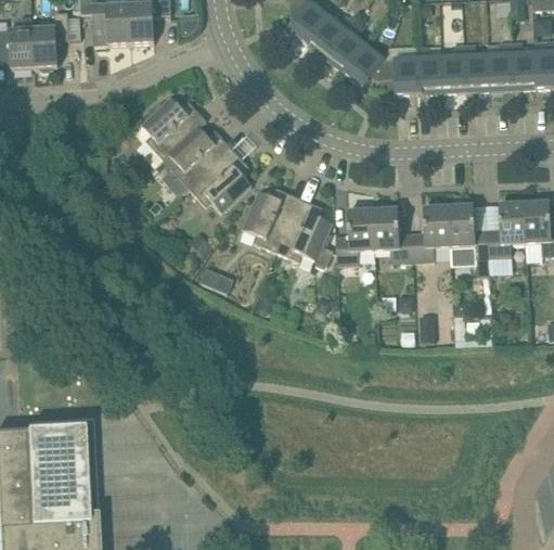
[(130,42),(129,4),(105,5),(104,0),(91,0),(94,45),(130,42)]
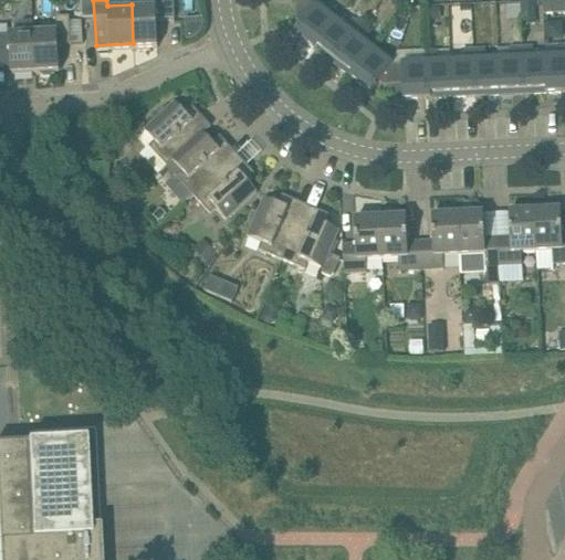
[(132,0),(132,4),(133,43),(157,42),(156,16),(175,14),(174,0),(132,0)]
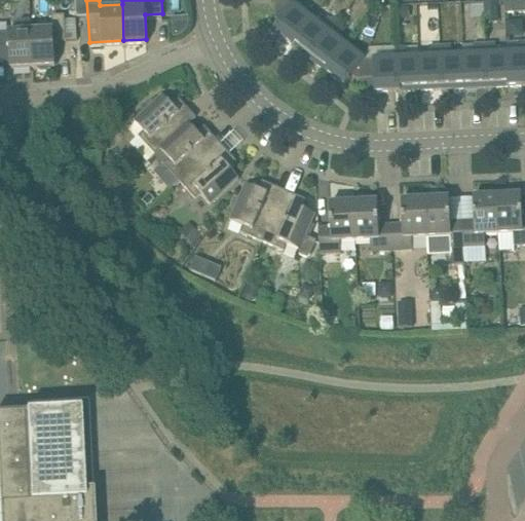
[(272,27),(291,40),(311,13),(294,0),(274,14),(279,17),(272,27)]
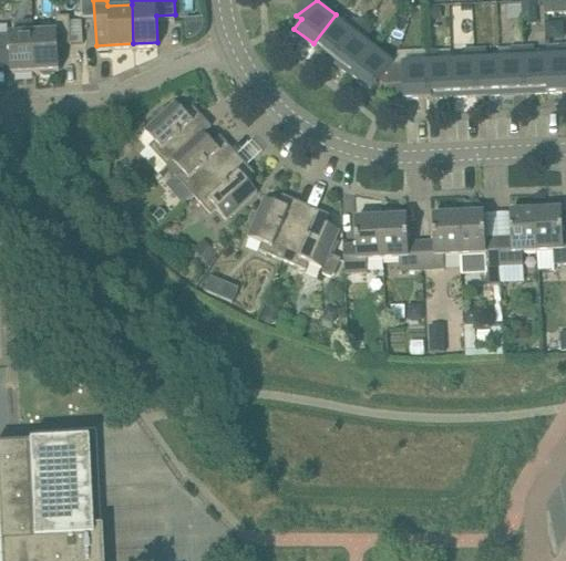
[(295,0),(296,16),(317,0),(295,0)]
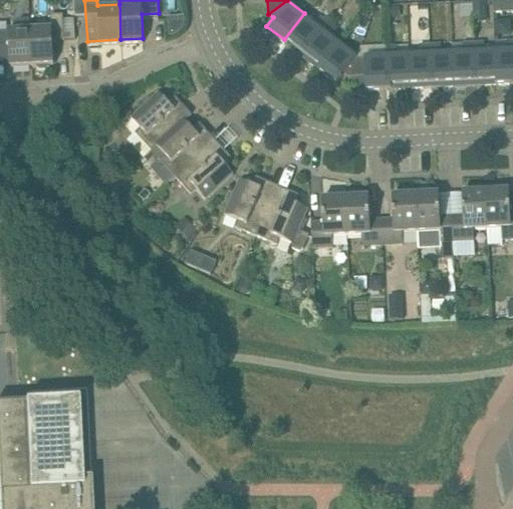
[(472,0),(473,16),(487,15),(486,0),(472,0)]
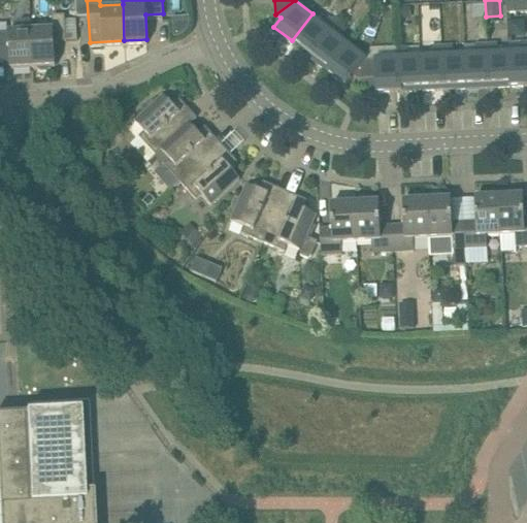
[(526,7),(526,0),(505,0),(506,9),(526,7)]
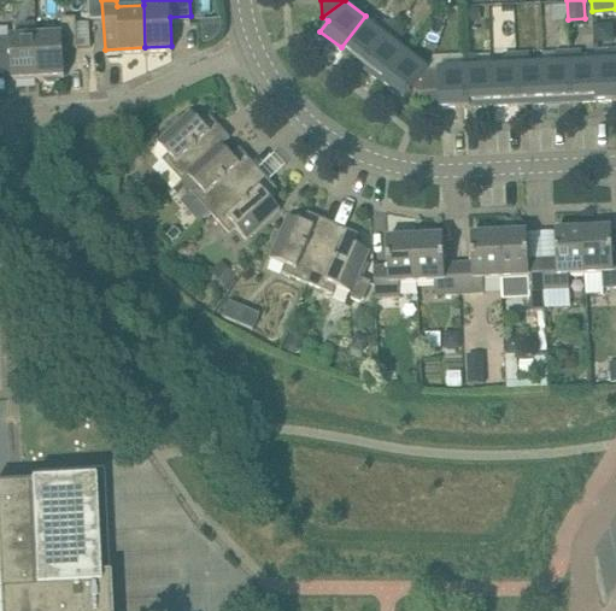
[(481,16),(480,4),(468,4),(469,17),(481,16)]
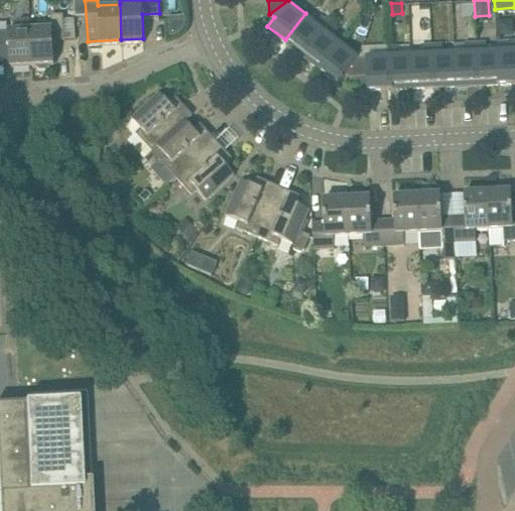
[(302,53),(330,18),(334,13),(326,7),(314,21),(305,13),(285,39),(302,53)]
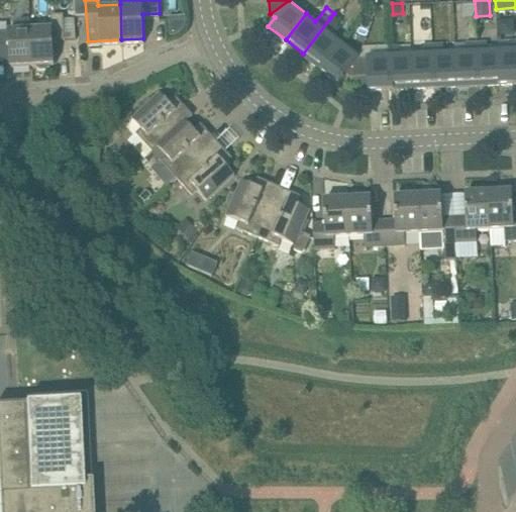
[(52,25),(29,26),(31,63),(34,63),(38,67),(46,66),(49,62),(54,62),(53,36),(64,36),(63,11),(50,11),(52,25)]
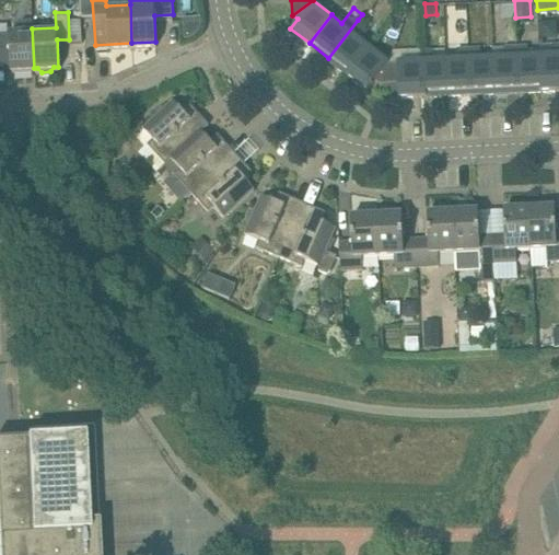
[(34,68),(32,29),(32,16),(20,18),(13,25),(13,31),(0,31),(0,42),(9,42),(11,69),(34,68)]
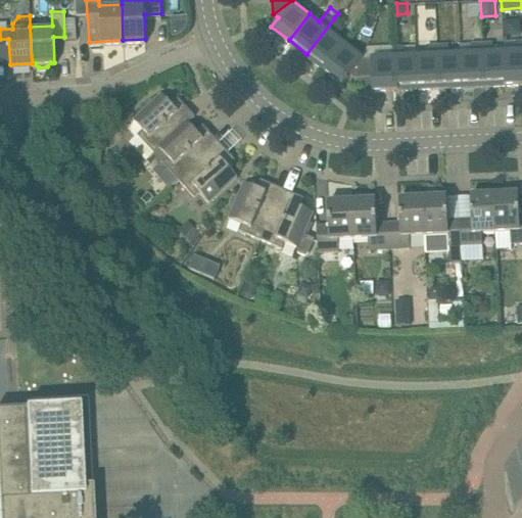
[(186,19),(186,15),(171,16),(172,31),(174,33),(180,30),(184,26),(186,19)]
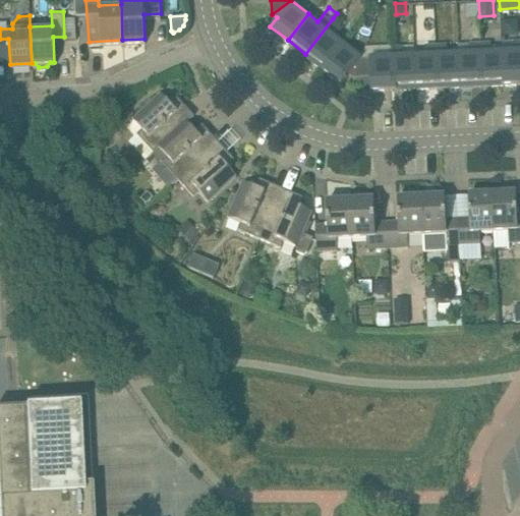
[(342,25),(333,18),(305,54),(323,67),(344,42),(335,35),(342,25)]
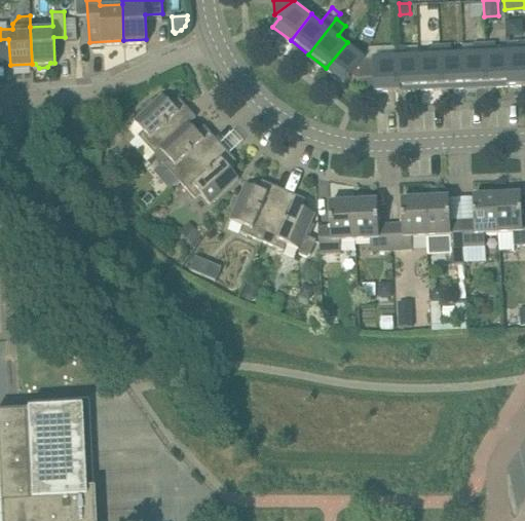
[(519,48),(507,49),(509,82),(524,81),(524,37),(518,38),(519,48)]
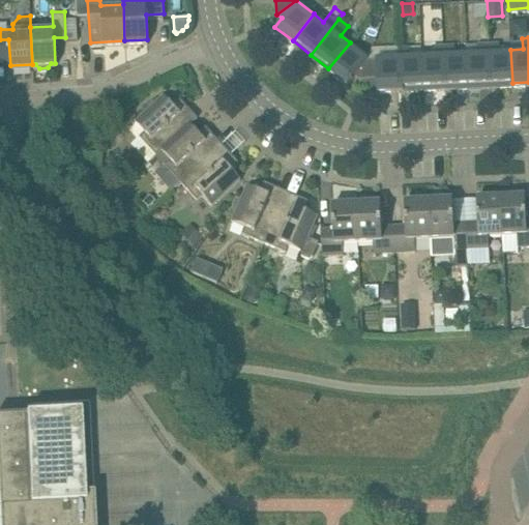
[(467,85),(490,84),(488,40),(466,41),(466,51),(467,85)]
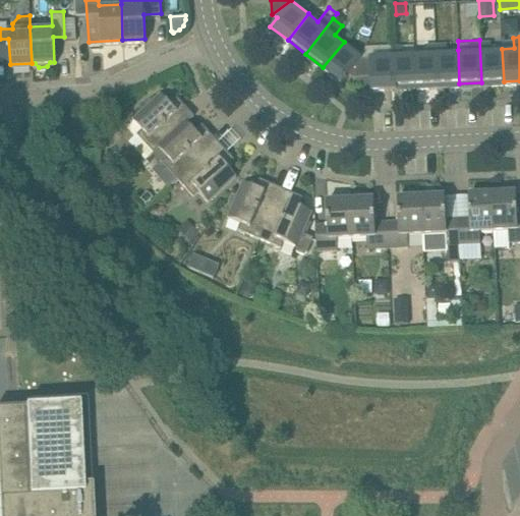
[(481,82),(504,81),(502,49),(489,49),(489,40),(479,40),(481,82)]
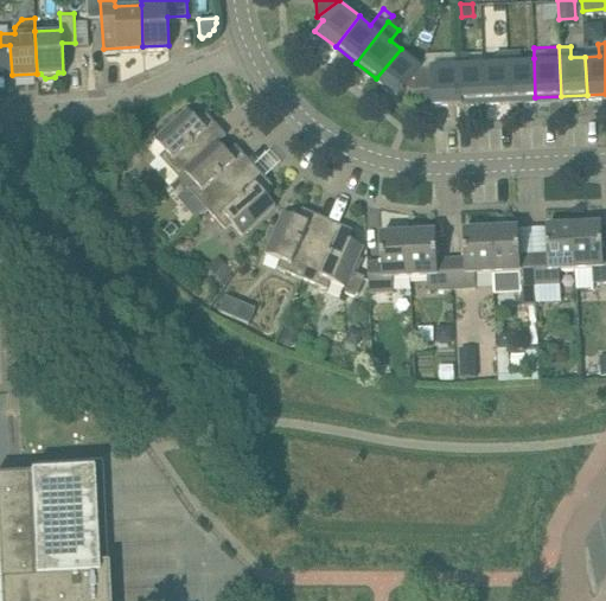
[(521,48),(506,49),(509,98),(535,97),(534,58),(522,59),(521,48)]
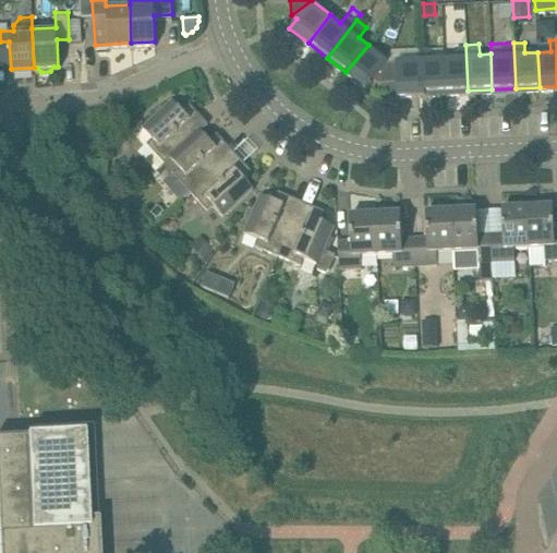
[(368,45),(346,72),(365,87),(374,76),(378,80),(387,59),(368,45)]
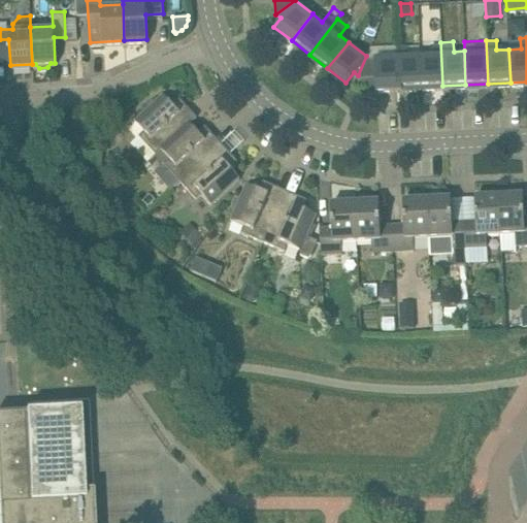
[(419,54),(421,87),(442,86),(440,42),(431,42),(430,42),(431,53),(419,54)]
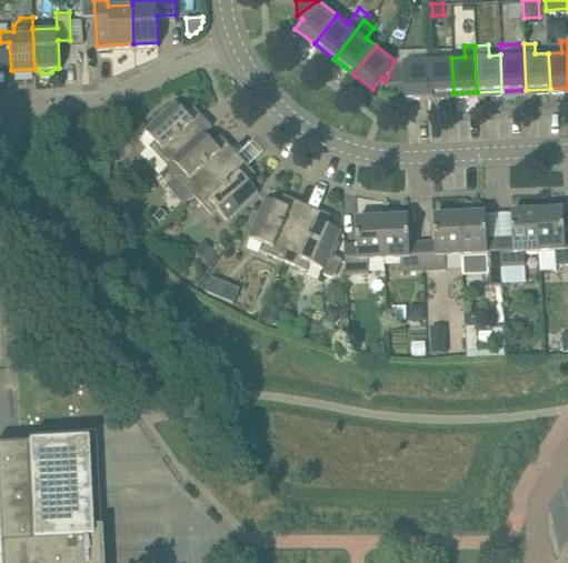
[(405,96),(429,94),(427,59),(429,59),(428,48),(402,48),(400,47),(395,60),(386,81),(404,80),(405,96)]
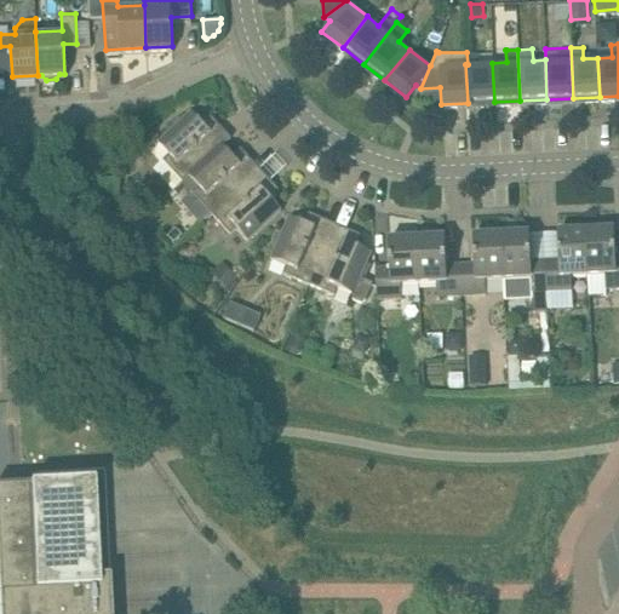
[(465,64),(468,103),(494,102),(492,63),(480,63),(480,51),(466,52),(468,64),(465,64)]
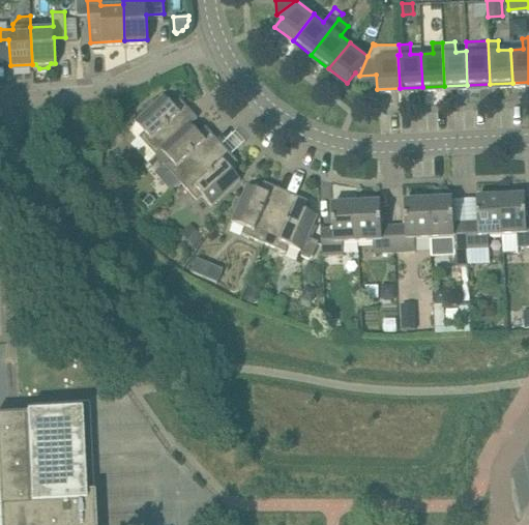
[(155,151),(160,147),(160,146),(189,120),(197,114),(180,96),(173,103),(164,92),(135,118),(144,128),(139,134),(155,151)]
